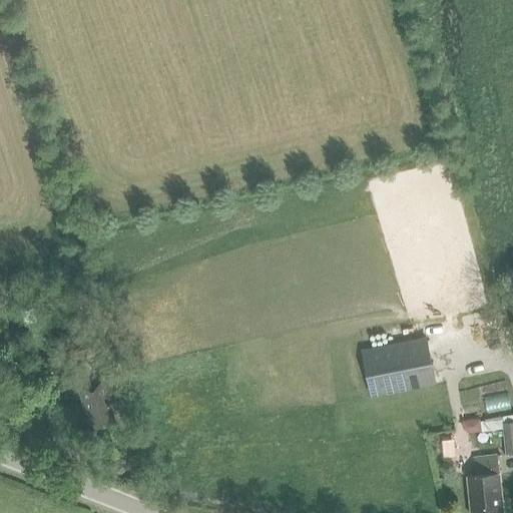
[(435,385),(427,339),(361,351),(370,397),(435,385)]
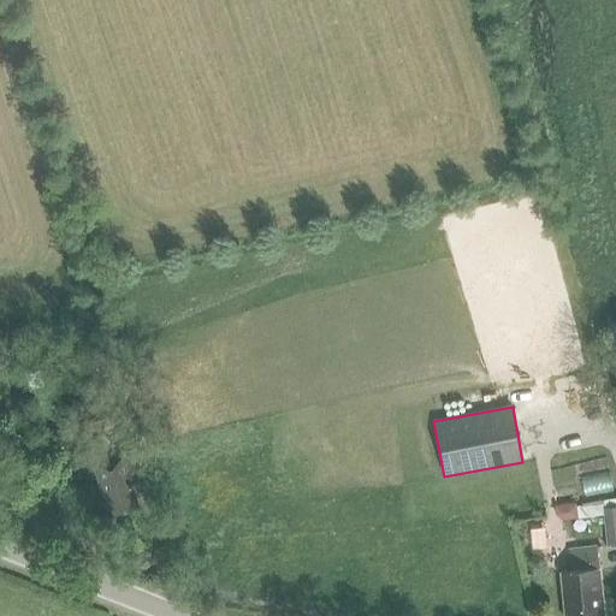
[(112,515),(138,507),(124,455),(93,465),(102,497),(106,496),(112,515)]
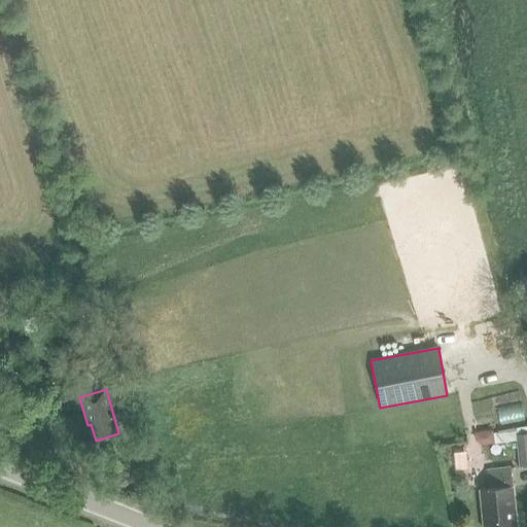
[(492,430),(473,432),(475,441),(481,445),(493,444),(492,430)]
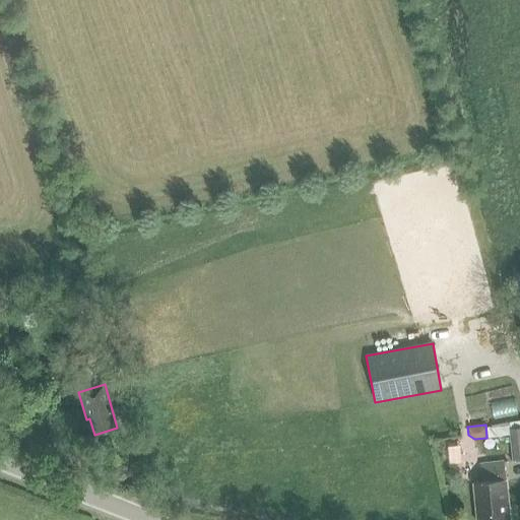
[(519,427),(509,428),(512,460),(519,459),(519,427)]
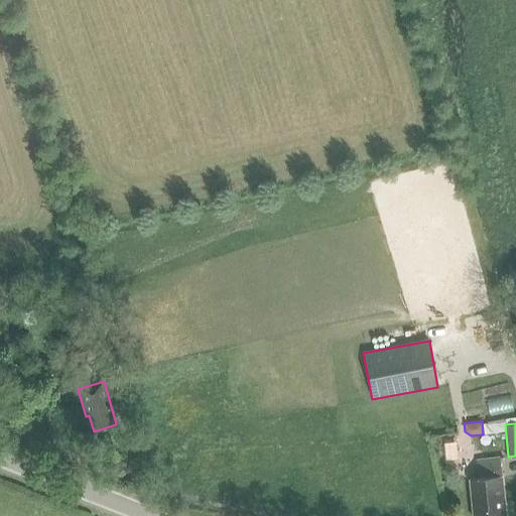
[(473,515),(505,515),(500,459),(476,462),(477,478),(470,479),(473,515)]
